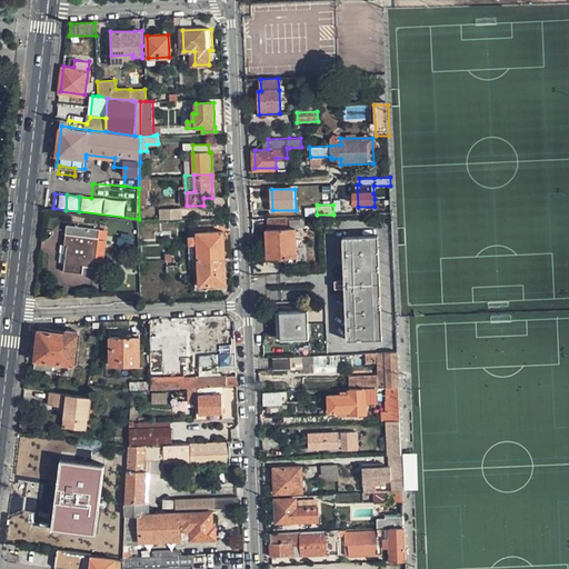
[(159,210),(159,219),(180,218),(180,209),(159,210)]
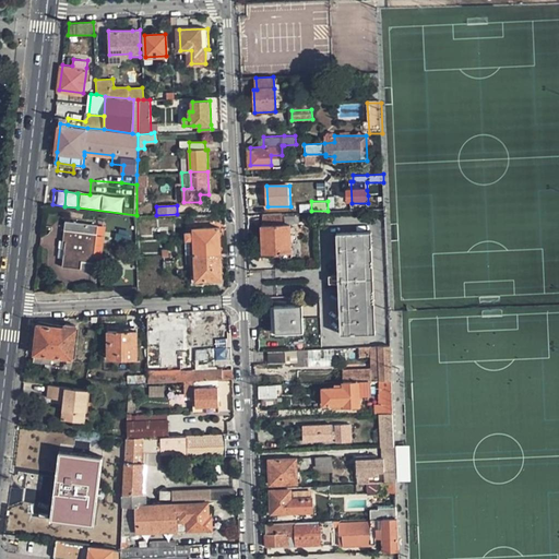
[(262,214),(262,225),(260,226),(262,253),(292,252),(290,224),(282,225),(282,213),(262,214)]
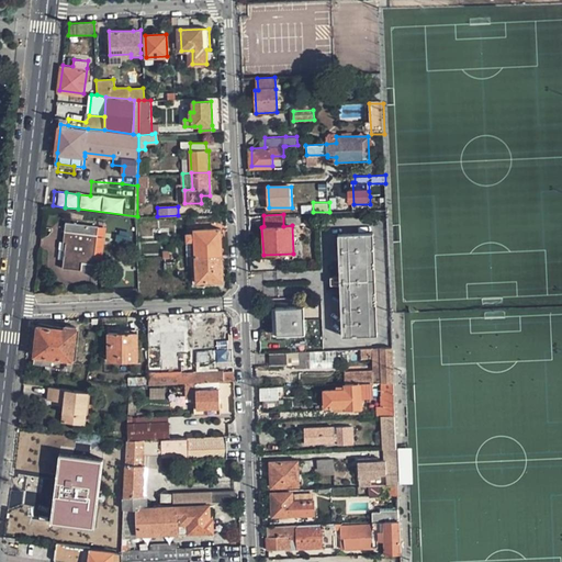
[(65,267),(93,271),(100,224),(67,220),(64,240),(68,242),(65,267)]
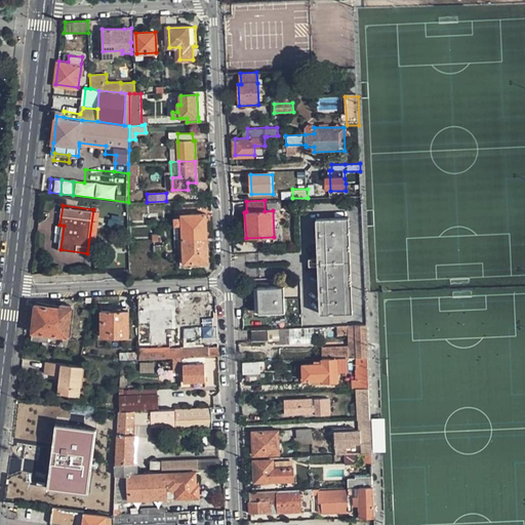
[(183,214),(184,239),(208,238),(207,213),(183,214)]
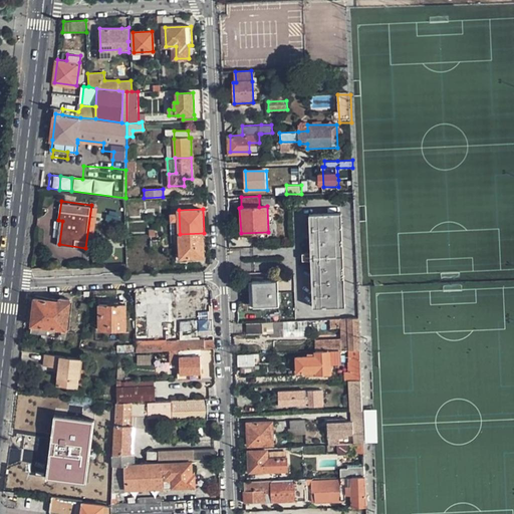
[(314,212),(317,306),(345,305),(342,212),(314,212)]
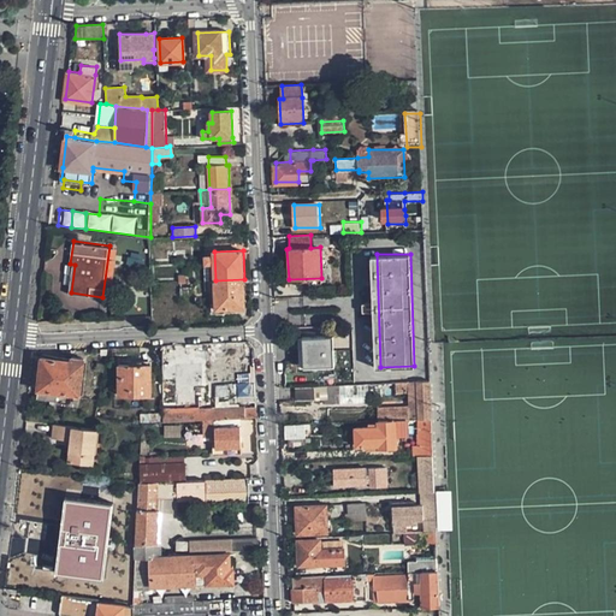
[(215,280),(218,308),(246,307),(244,279),(215,280)]
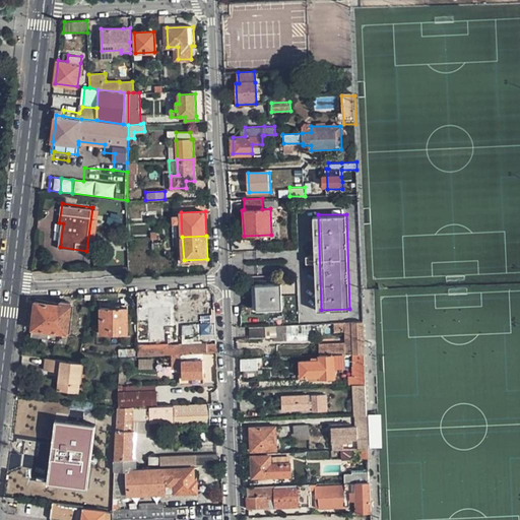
[(256,283),(257,309),(276,309),(275,283),(256,283)]
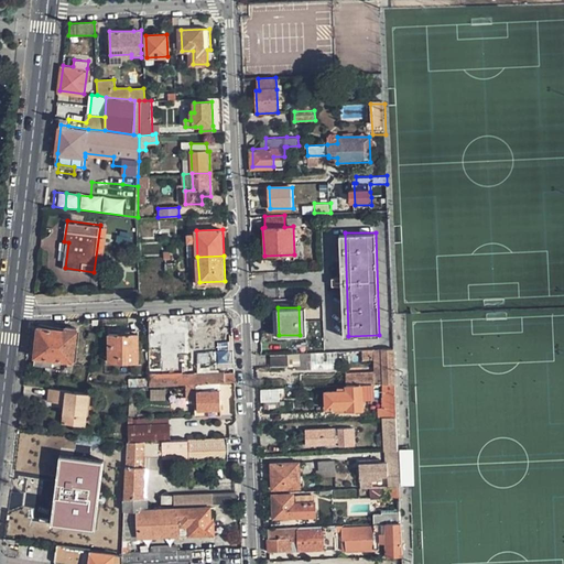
[(204,314),(204,322),(225,321),(224,313),(204,314)]
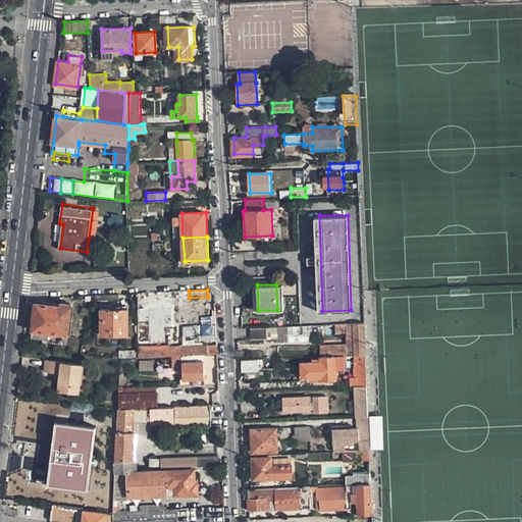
[(189,298),(190,319),(208,318),(208,297),(189,298)]
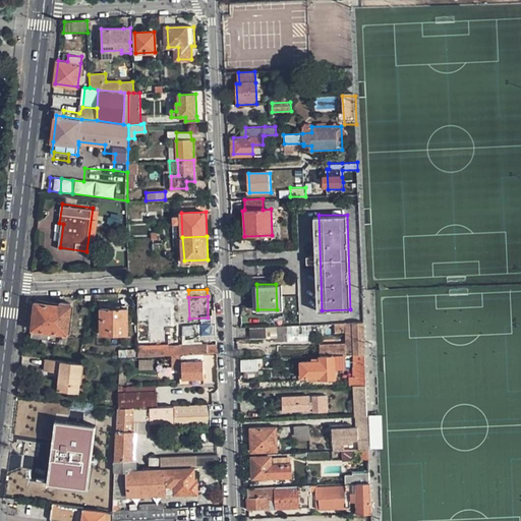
[(37,302),(34,328),(33,337),(48,338),(49,330),(68,332),(72,302),(62,301),(62,305),(37,302)]
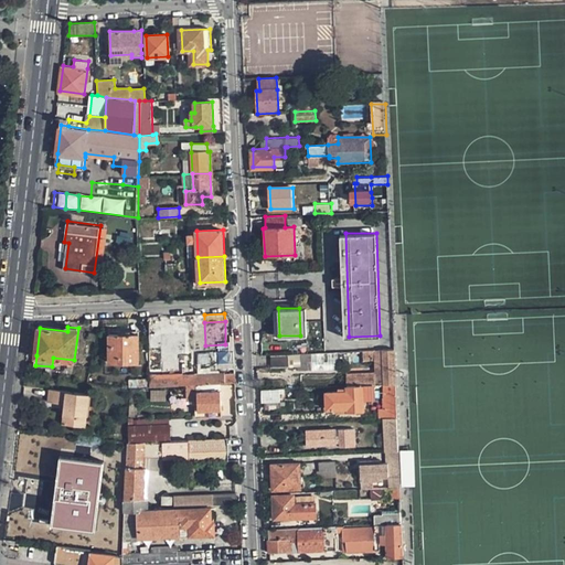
[(151,331),(152,374),(163,373),(161,331),(151,331)]
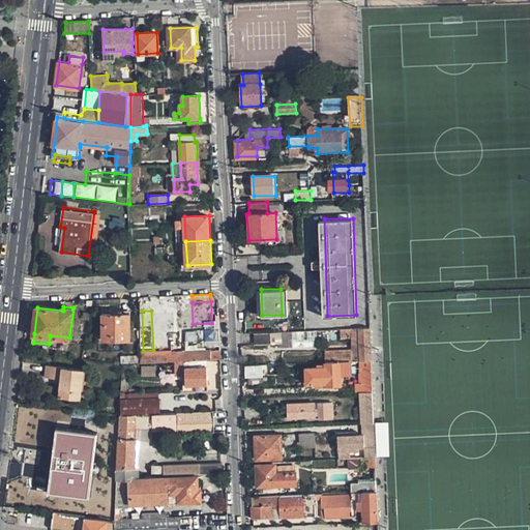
[(151,311),(153,350),(143,351),(143,362),(175,360),(184,360),(206,359),(212,359),(211,350),(179,352),(178,340),(174,340),(173,326),(169,326),(169,311),(151,311)]
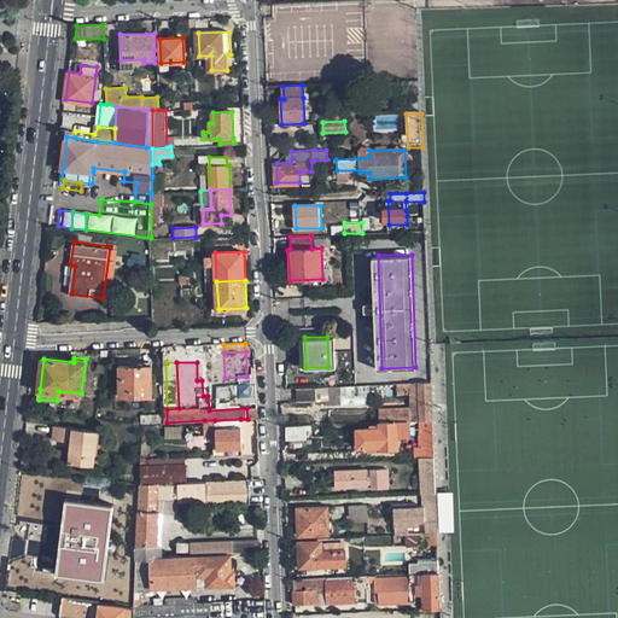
[(120,367),(121,398),(153,397),(152,366),(120,367)]
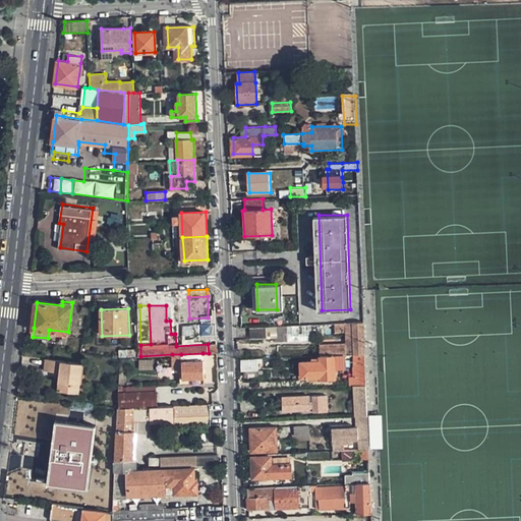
[(355,353),(356,353),(366,352),(364,321),(354,322),(346,322),(335,322),(336,330),(347,330),(348,343),(320,344),(320,355),(335,354),(346,353),(348,353),(355,353)]
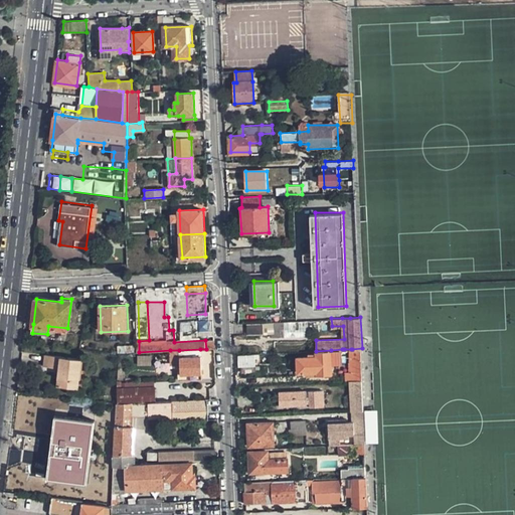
[(265,321),(247,322),(248,334),(266,334),(265,321)]
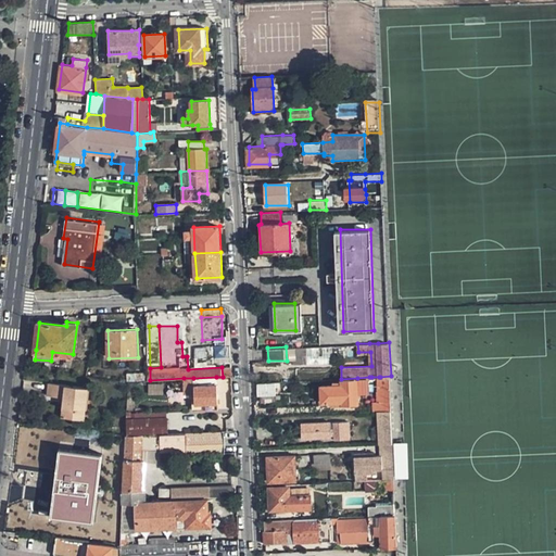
[(231,367),(222,367),(223,377),(231,378),(231,367)]
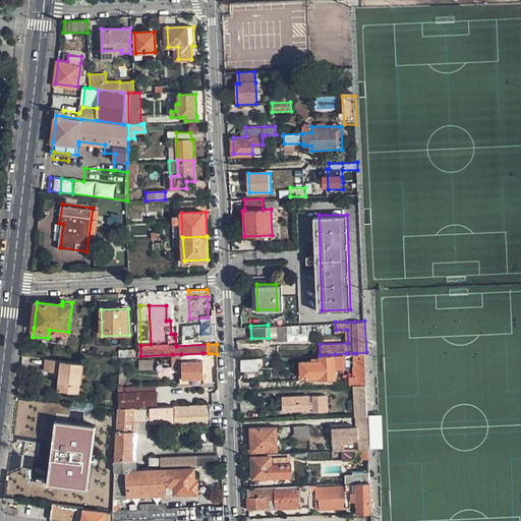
[(356,353),(357,374),(360,374),(367,373),(366,352),(356,353)]
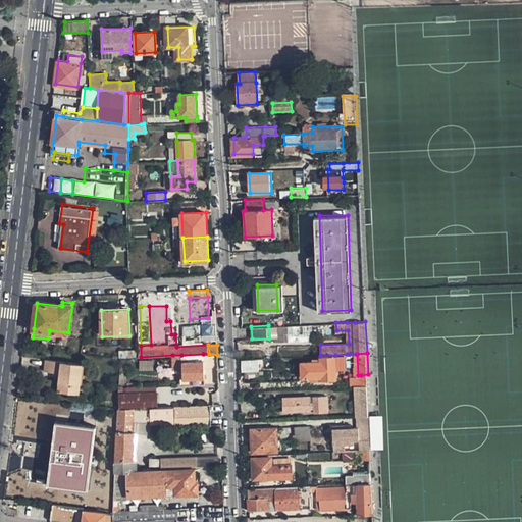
[(203,361),(203,354),(181,355),(172,355),(173,372),(183,371),(183,379),(184,385),(205,384),(205,378),(203,361)]
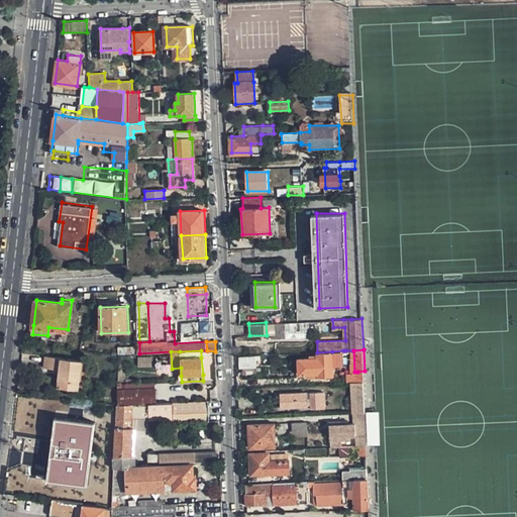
[(352,366),(352,350),(345,350),(343,350),(332,351),(317,352),(318,358),(299,359),(300,375),(318,374),(318,377),(332,377),(332,367),(343,366),(352,366)]
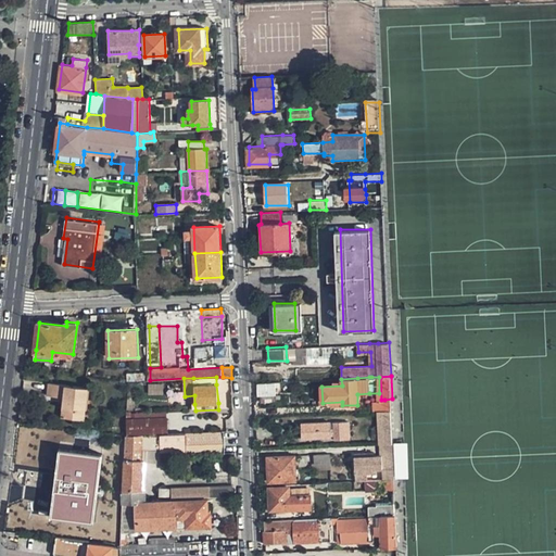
[(276,381),(260,383),(260,395),(277,394),(276,381)]
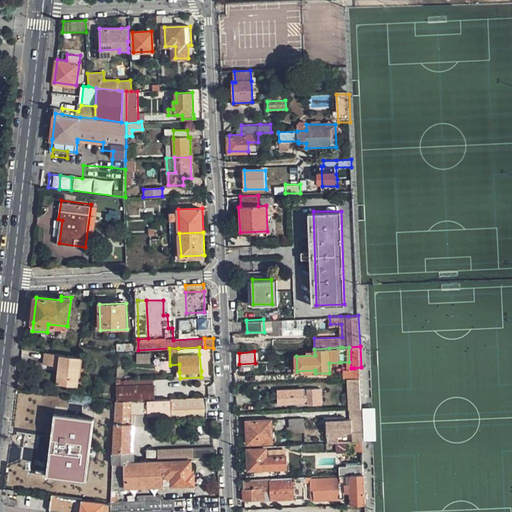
[(58,385),(71,385),(72,378),(79,378),(81,356),(48,352),(46,364),(60,366),(58,385)]
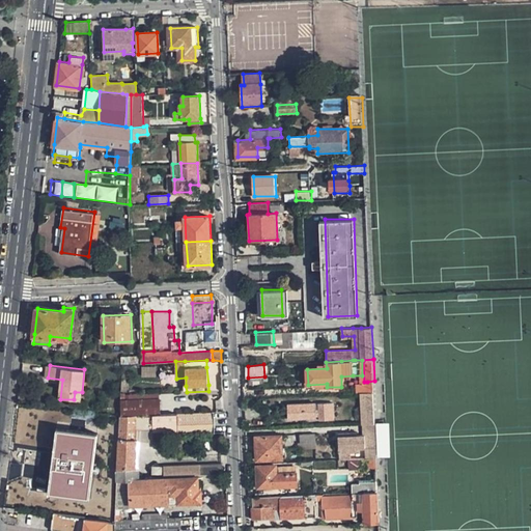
[(375,422),(374,393),(367,393),(361,393),(363,423),(365,423),(375,422)]
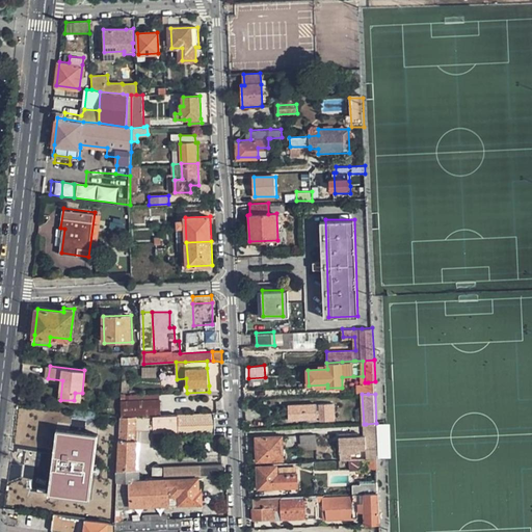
[(122,416),(124,416),(137,416),(154,415),(160,415),(160,399),(122,400),(122,416)]
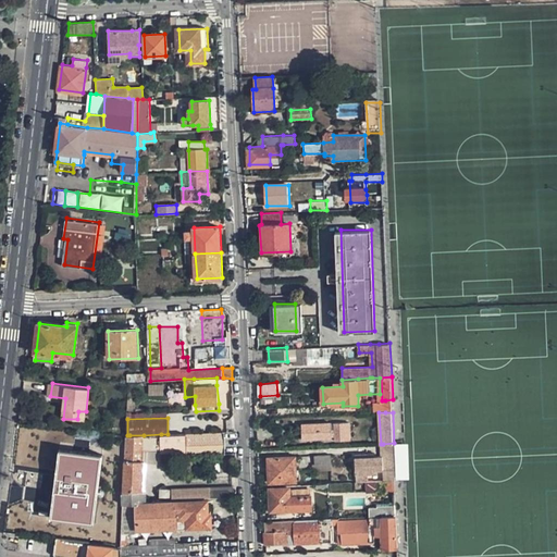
[(334,422),(335,441),(349,440),(348,422),(334,422)]
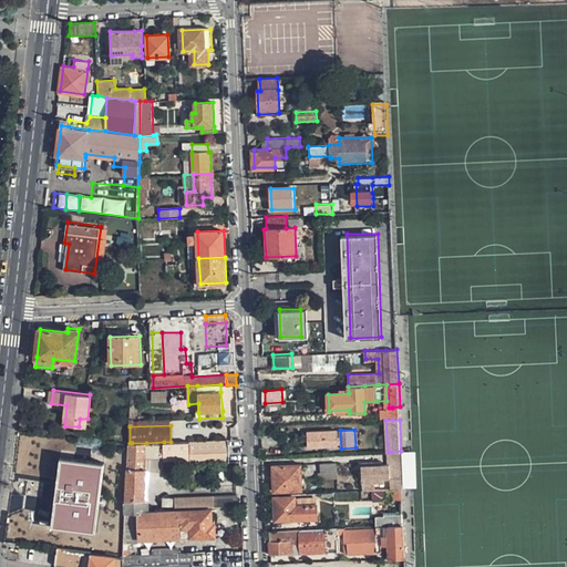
[(309,432),(310,449),(338,447),(337,431),(309,432)]
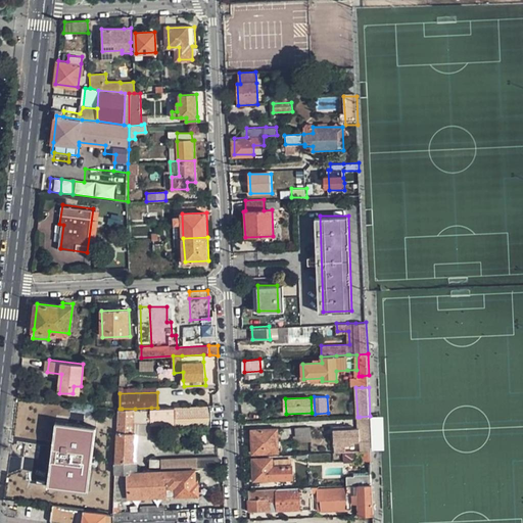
[(129,460),(135,459),(136,433),(135,433),(135,431),(135,421),(152,421),(153,423),(176,422),(176,426),(198,426),(198,436),(211,436),(211,425),(211,406),(175,407),(157,408),(151,408),(135,409),(122,409),(120,409),(119,435),(119,440),(117,460),(122,460),(129,460)]
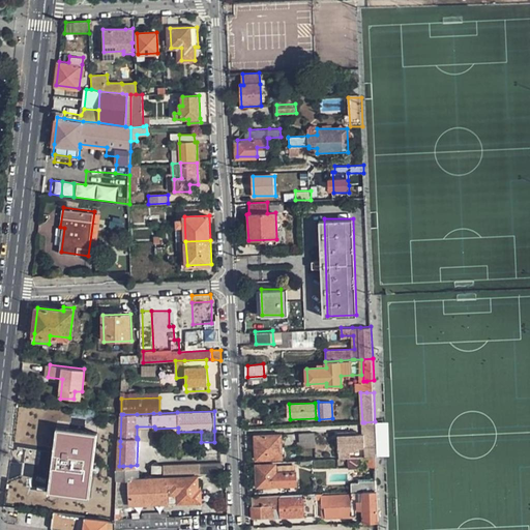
[(377,457),(375,421),(364,422),(364,432),(366,432),(366,435),(359,435),(359,433),(341,433),(341,459),(348,459),(359,458),(361,458),(365,458),(370,458),(377,457)]
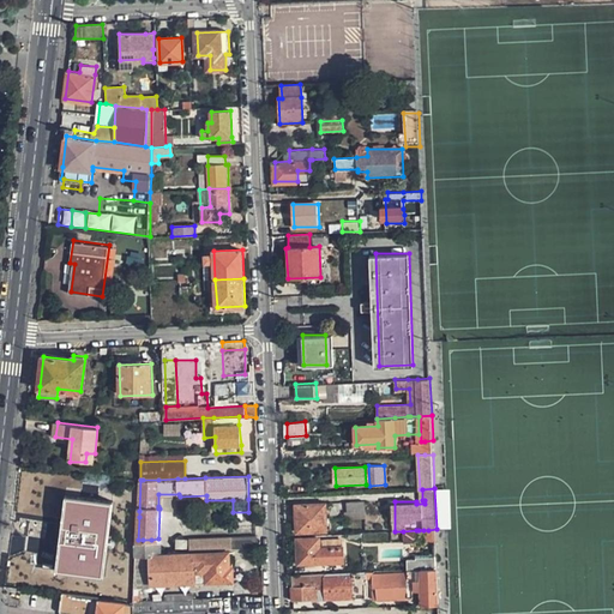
[(179,507),(180,497),(179,494),(158,494),(158,506),(179,507)]
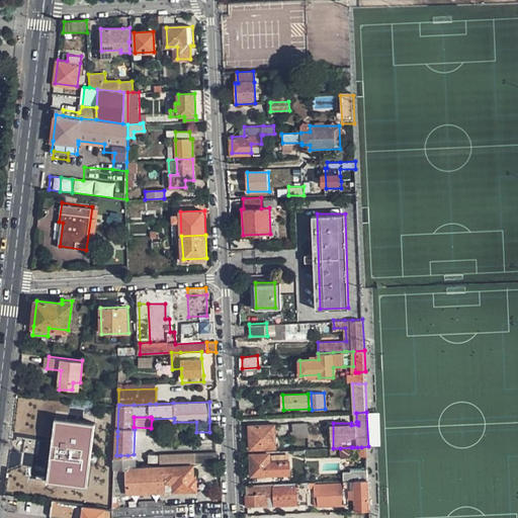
[(89,423),(52,418),(42,479),(81,484),(89,423)]
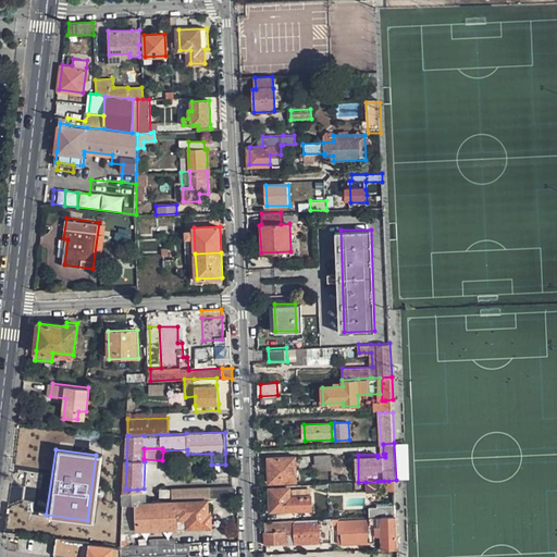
[(332,450),(314,452),(314,461),(333,460),(332,450)]
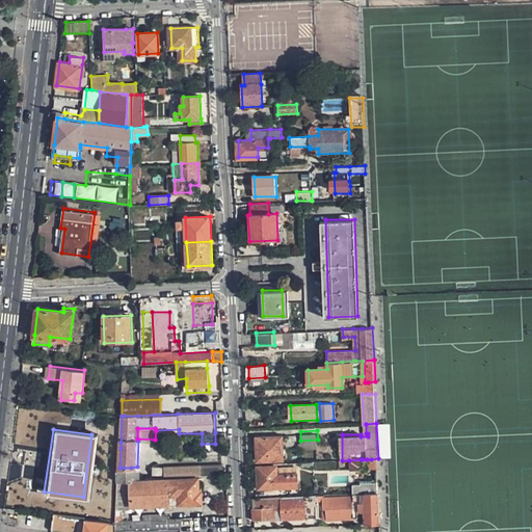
[(258,461),(284,460),(283,435),(256,436),(258,461)]
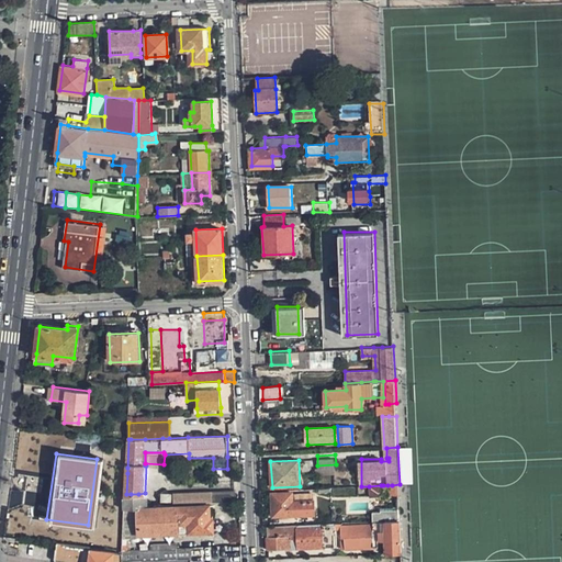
[(381,485),(369,486),(369,497),(381,496),(381,485)]
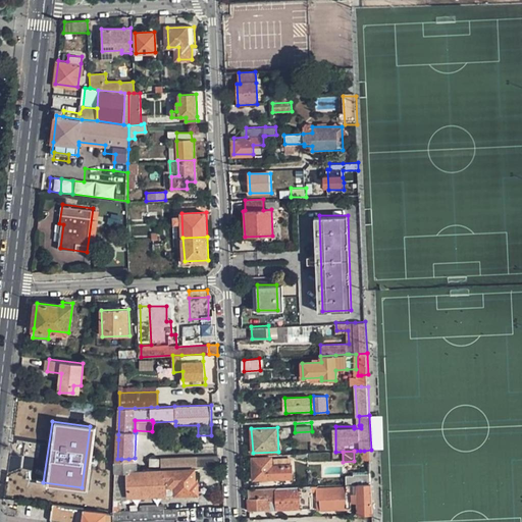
[(217,466),(217,455),(148,458),(148,468),(217,466)]
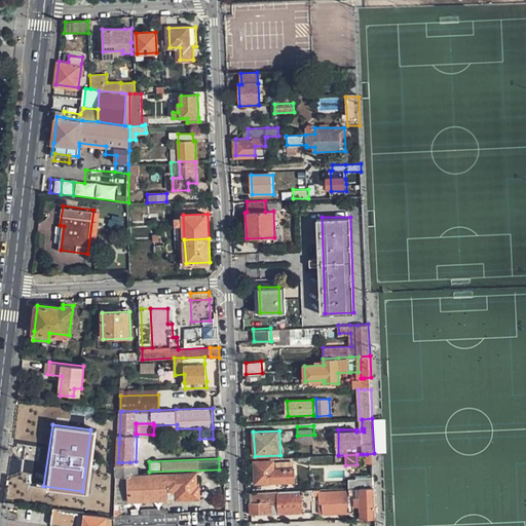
[(274,461),(253,462),(254,484),(295,483),(295,466),(274,467),(274,463),(274,461)]
